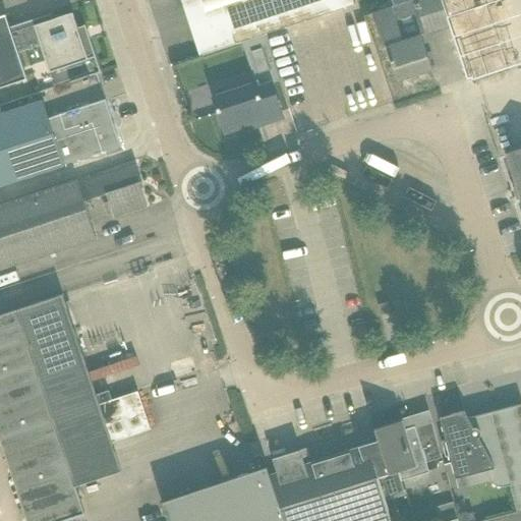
[(180,0),(198,55),(198,56),(242,42),(263,35),(334,11),(353,5),(351,0),(180,0)]
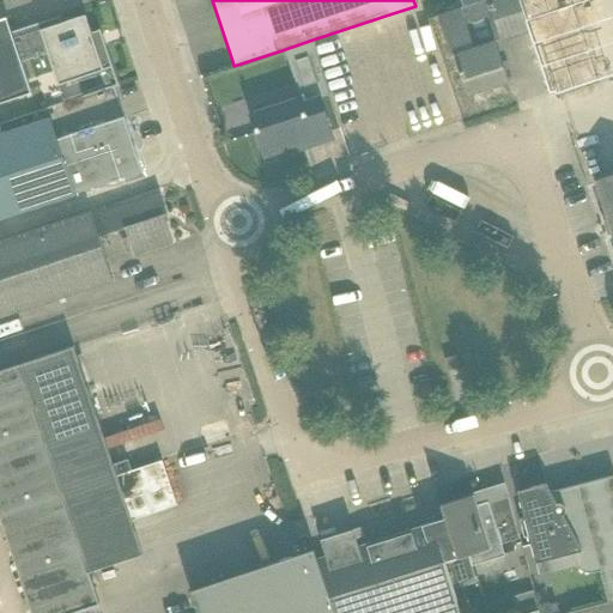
[(528,30),(525,19),(517,0),(485,0),(460,8),(437,16),(450,58),(454,56),(467,96),(508,82),(495,42),(528,31),(528,30)]
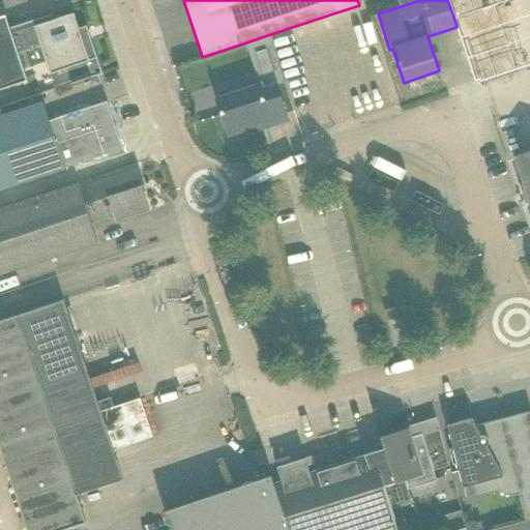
[(529,0),(447,0),(475,81),(479,79),(480,82),(529,64),(529,0)]
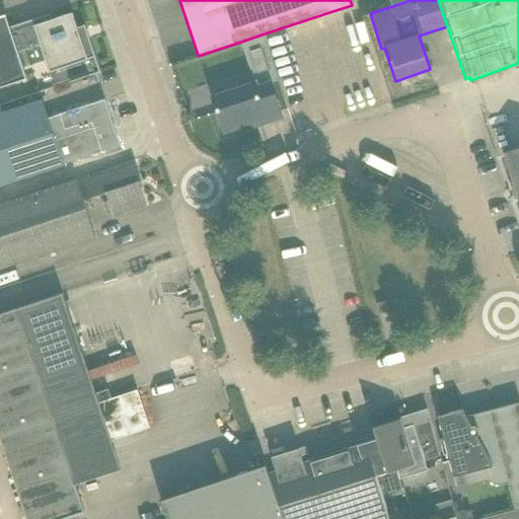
[(31,18),(10,25),(10,27),(11,28),(10,28),(17,52),(40,45),(47,64),(50,72),(68,66),(90,59),(95,57),(84,24),(83,25),(77,28),(72,13),(53,19),(51,13),(50,12),(31,18)]
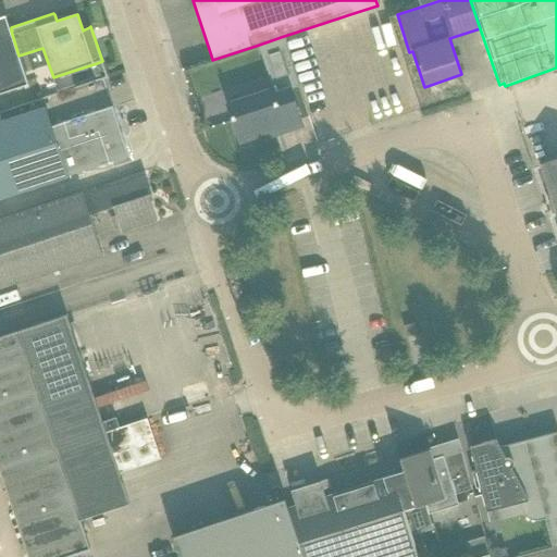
[(5,16),(0,17),(0,94),(28,85),(19,56),(11,31),(12,31),(11,29),(7,31),(2,20),(7,17),(5,16)]
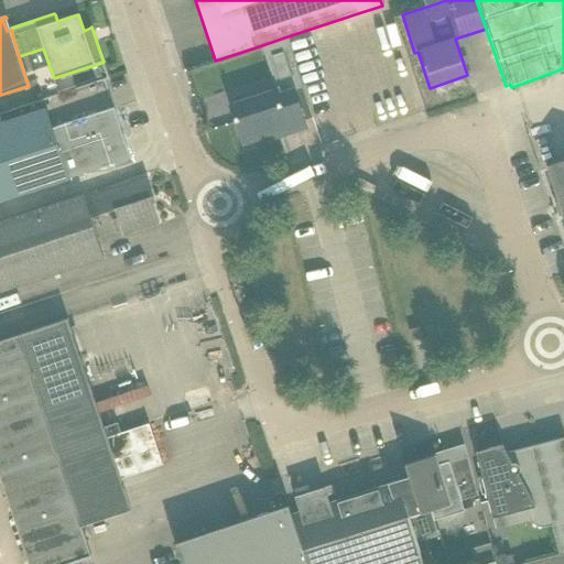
[(261,96),(230,106),(242,143),(274,133),(275,138),(306,127),(294,91),(302,89),(295,73),(290,52),(284,38),(262,45),(274,85),(260,90),(261,96)]
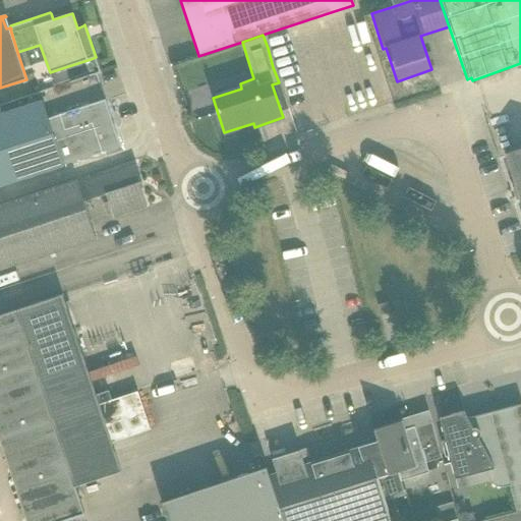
[(94,75),(87,77),(89,85),(97,82),(94,75)]
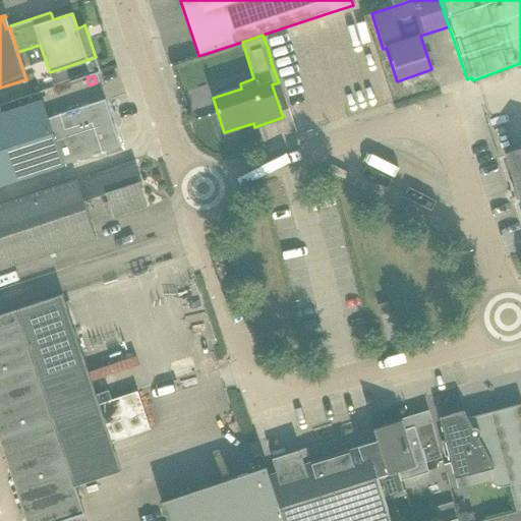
[(120,147),(105,100),(48,118),(63,165),(120,147)]
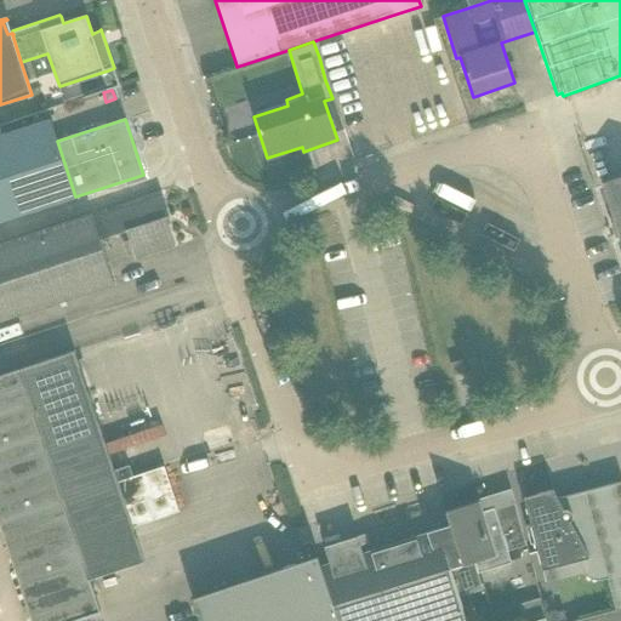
[(0,222),(77,198),(75,197),(57,141),(51,120),(0,136),(0,222)]
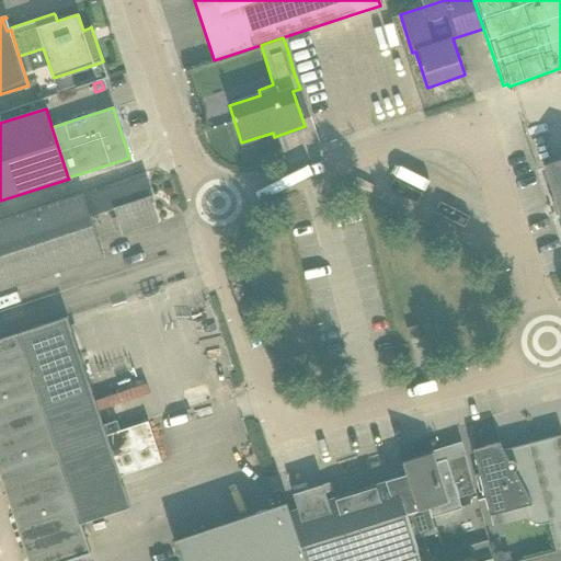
[(560,159),(544,165),(545,168),(551,169),(560,195),(552,204),(556,215),(560,215),(560,159)]
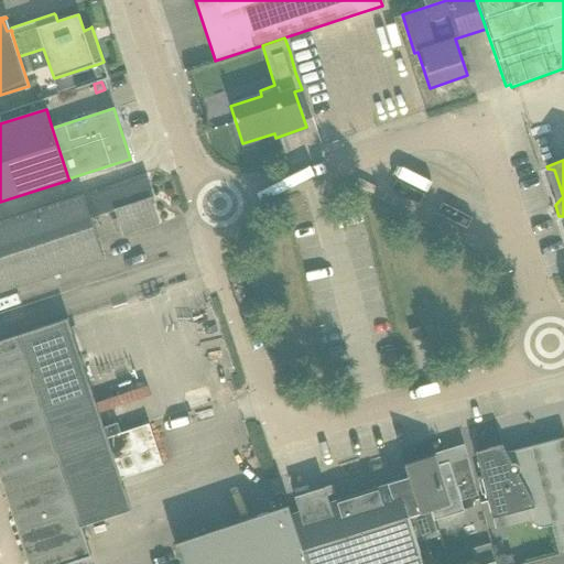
[(84,198),(91,218),(115,210),(122,235),(159,224),(151,198),(153,197),(147,177),(84,198)]
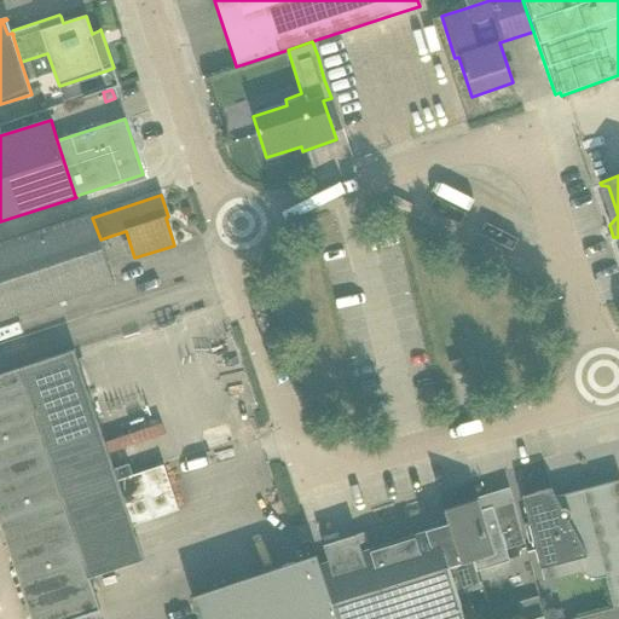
[(92,214),(0,244),(0,320),(114,283),(100,239),(92,218),(92,214)]
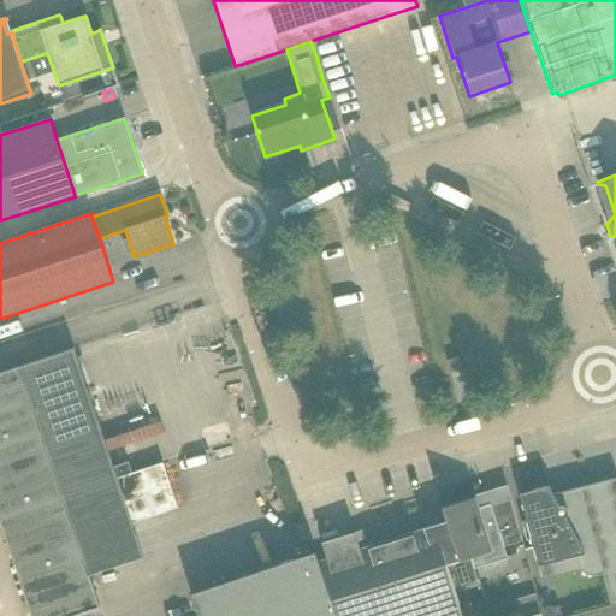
[(0,372),(0,521),(30,615),(71,615),(274,550),(264,517),(134,561),(120,525),(177,505),(163,463),(131,473),(128,462),(113,467),(73,349),(0,372)]
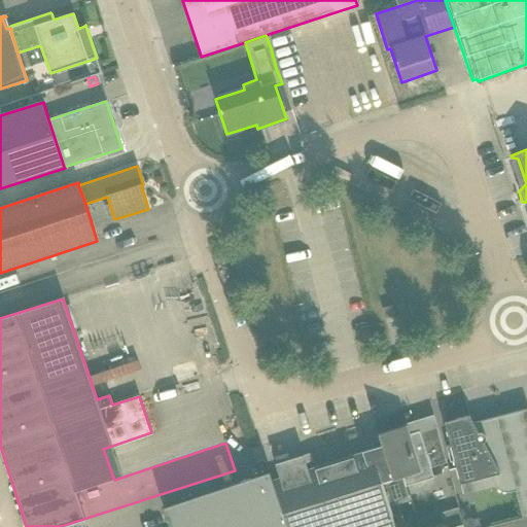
[(395,317),(395,316),(392,306),(382,309),(385,319),(395,317)]
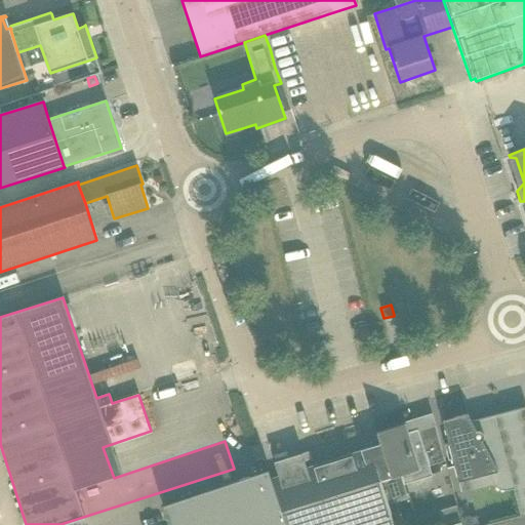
[(524,524),(524,407),(494,415),(514,489),(520,516),(487,524),(478,524),(476,518),(460,522),(460,524),(524,524)]
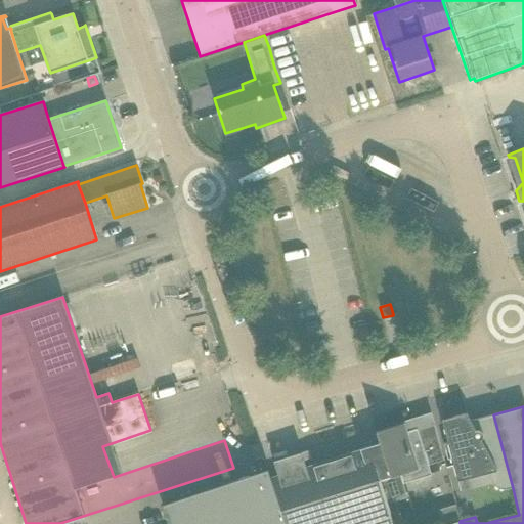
[(506,489),(513,488),(493,415),(470,421),(466,413),(441,420),(447,443),(444,444),(447,460),(451,459),(457,482),(489,474),(490,480),(491,483),(492,484),(493,485),(494,487),(496,488),(497,488),(499,489),(503,490),(505,490),(506,489)]
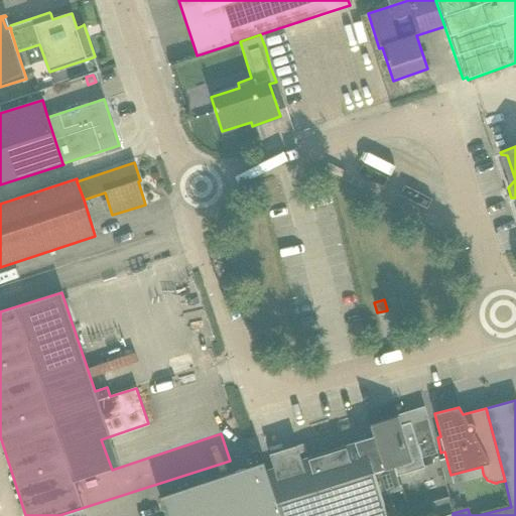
[(433,455),(419,410),(371,425),(374,436),(363,440),(374,475),(394,469),(396,477),(424,468),(421,458),(433,455)]
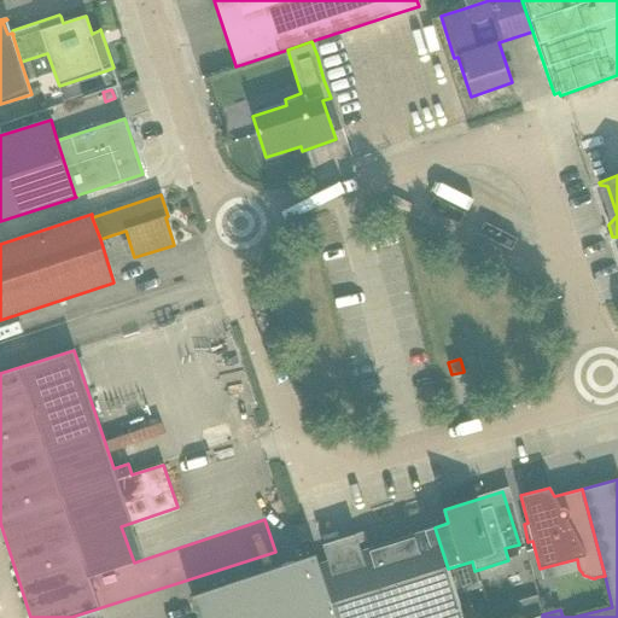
[(541,617),(541,614),(532,616),(526,617),(464,617),(448,569),(435,528),(361,551),(360,551),(380,617),(541,617)]
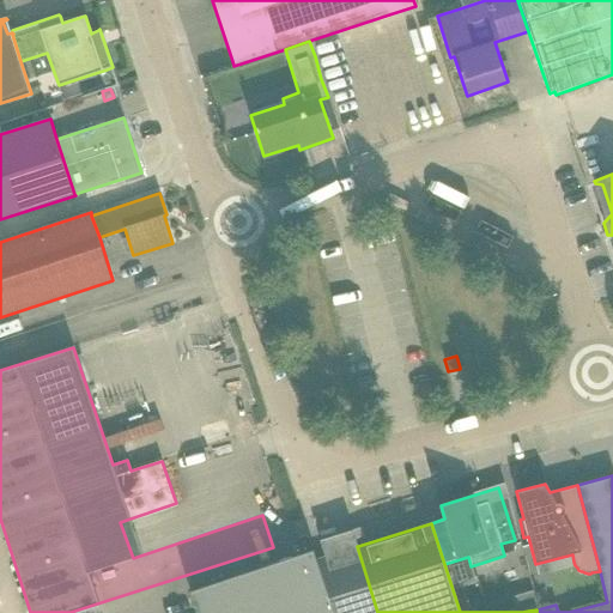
[(377,612),(357,546),(358,546),(352,529),(320,540),(325,557),(316,559),(333,612),(377,612)]
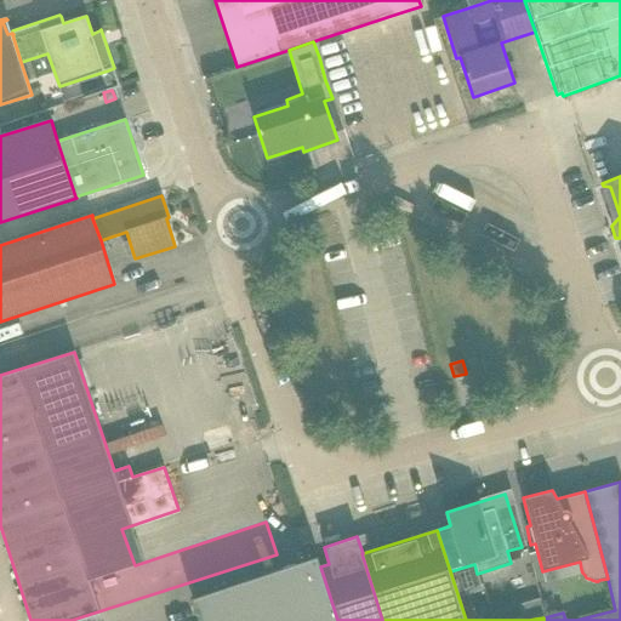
[(337,620),(320,567),(318,557),(193,599),(199,620),(337,620)]
